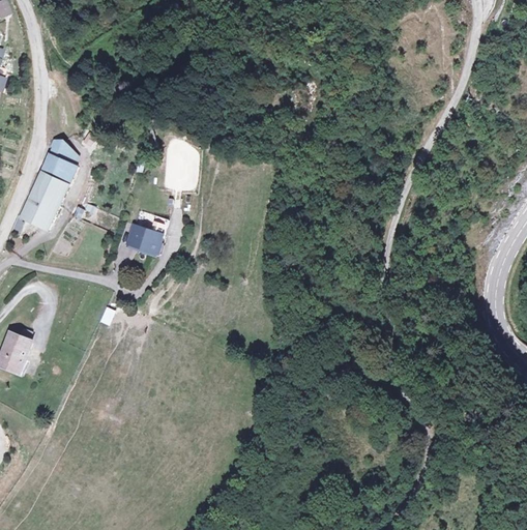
[(85,145),(92,139),(86,131),(79,138),(85,145)]
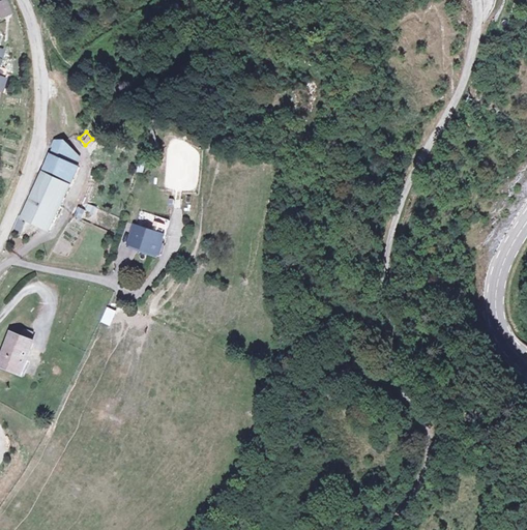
[(53,138),(17,215),(44,229),(74,164),(70,162),(72,157),(62,152),(64,142),(59,139),(53,138)]
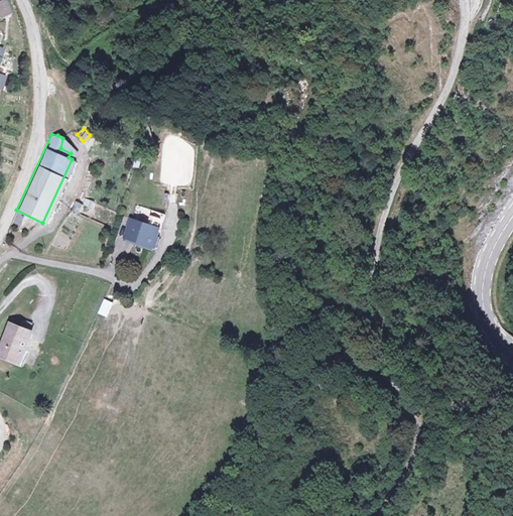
[(12,212),(10,225),(17,226),(19,214),(12,212)]
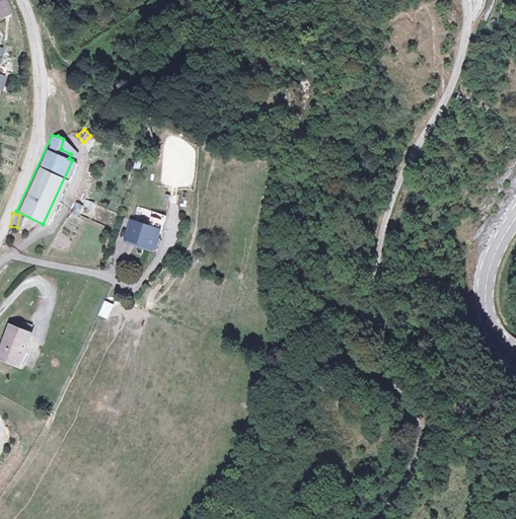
[(127,222),(123,239),(151,245),(155,228),(127,222)]
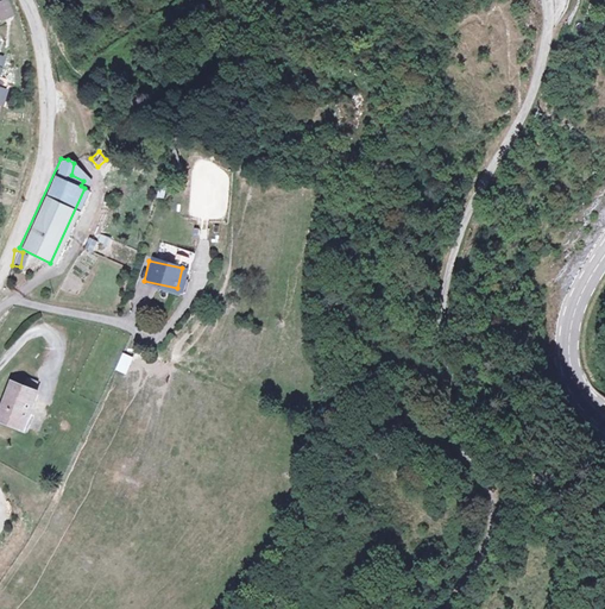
[(7,381),(0,406),(0,420),(21,426),(32,388),(7,381)]
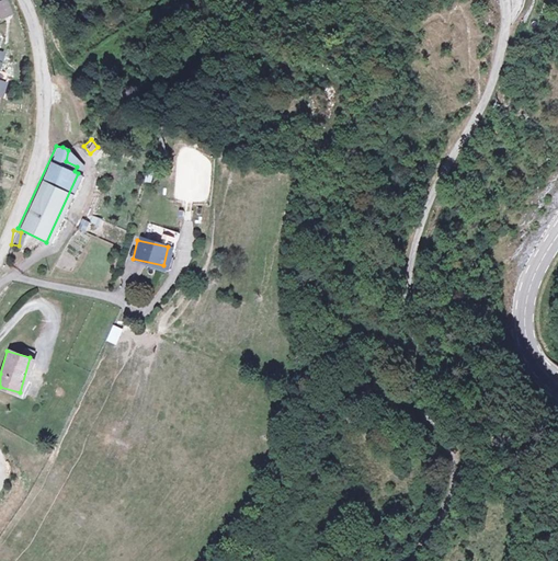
All buildings are outlined.
